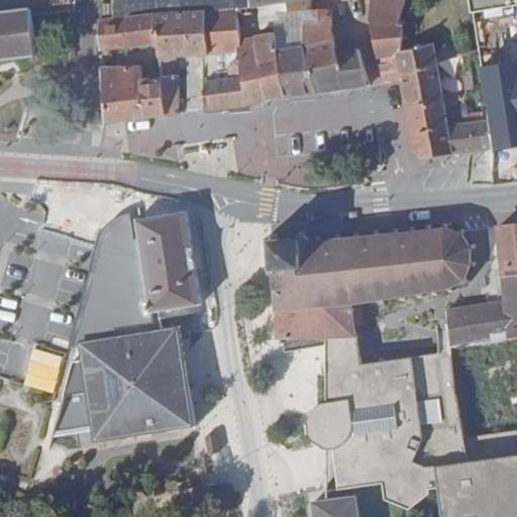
[(251,0),(110,0),(111,6),(112,21),(198,12),(236,9),(253,7),(251,0)]
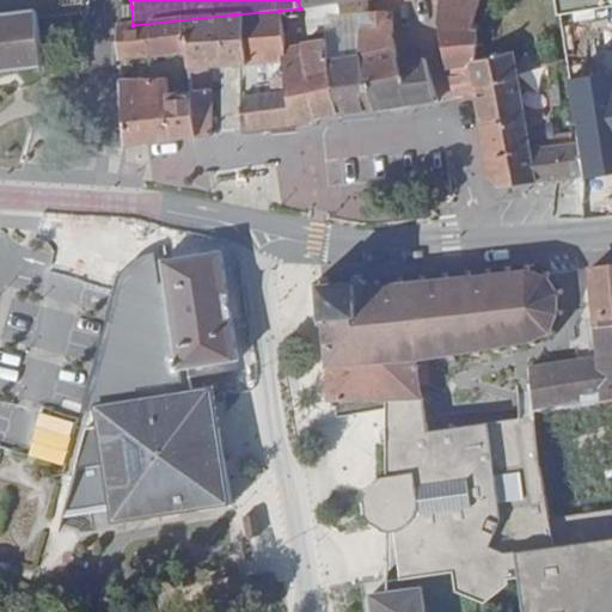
[(478,92),(473,57),(476,0),(439,0),(439,7),(457,96),(478,92)]
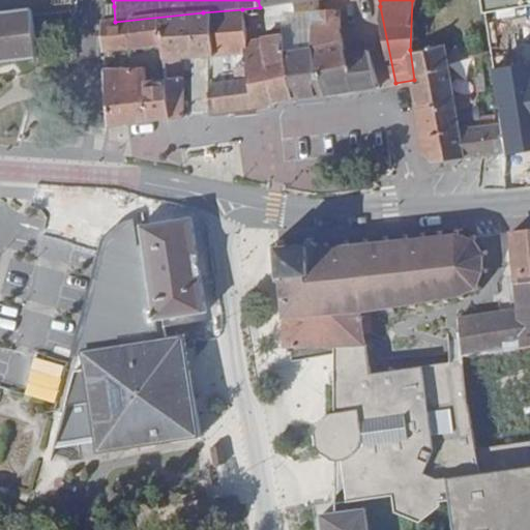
[(269,28),(272,28),(286,27),(283,3),(266,6),(269,28)]
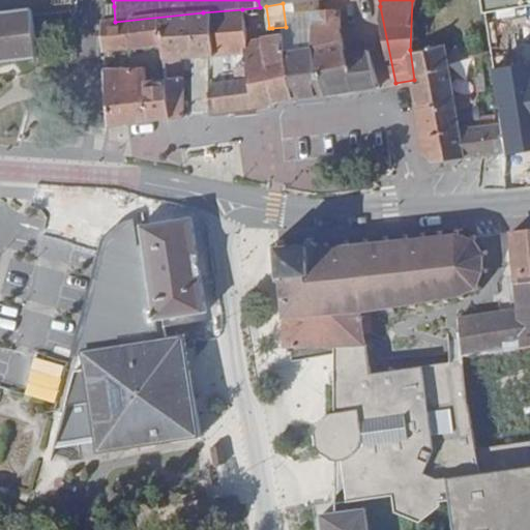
[(114,6),(100,8),(100,23),(115,22),(114,6)]
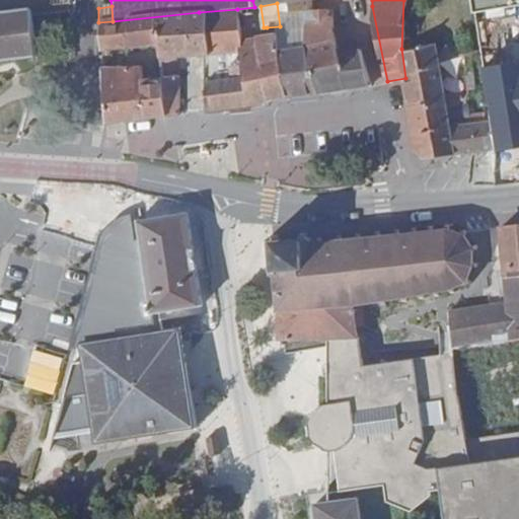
[(0,61),(32,58),(26,8),(0,10),(0,61)]
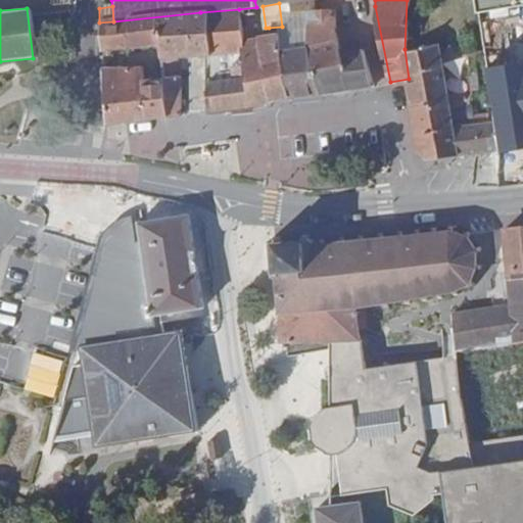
[(335,38),(331,16),(327,16),(327,8),(310,10),(311,19),(303,19),(304,36),(286,39),(289,50),(286,50),(287,98),(315,94),(306,46),(335,38)]
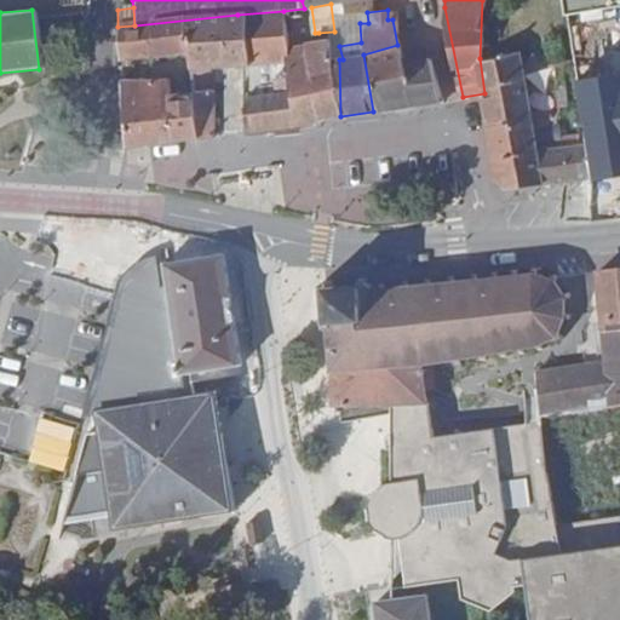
[(310,121),(302,46),(287,47),(283,11),(237,15),(240,51),(244,131),(245,131),(310,121)]
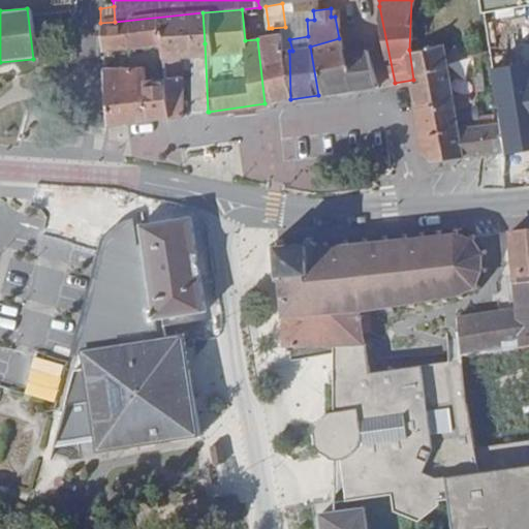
[(143,69),(103,71),(107,123),(164,116),(164,117),(181,115),(180,56),(191,56),(191,114),(208,112),(205,43),(203,12),(115,22),(100,23),(102,50),(161,45),(162,80),(144,81),(143,69)]
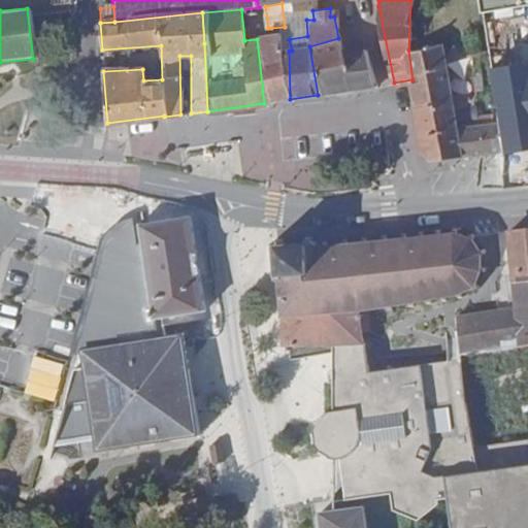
[(340,15),(334,17),(338,38),(309,46),(318,95),(377,85),(370,48),(347,53),(340,15)]
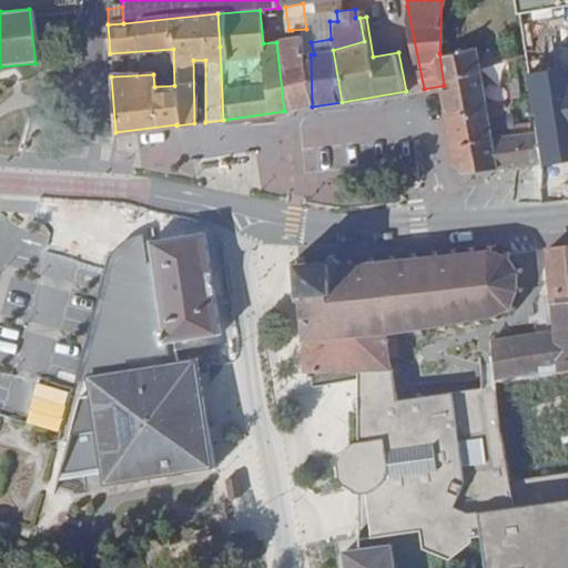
[(524,53),(536,124),(543,162),(567,158),(567,108),(564,77),(554,78),(548,34),(520,38),(524,53)]
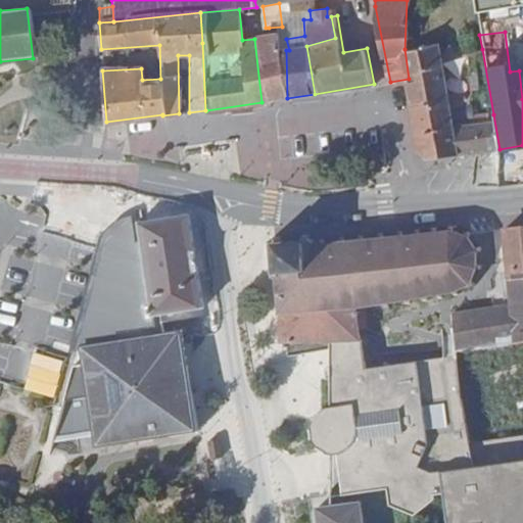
[(254,39),(262,102),(279,99),(278,51),(275,39),(273,37),(269,37),(254,39)]
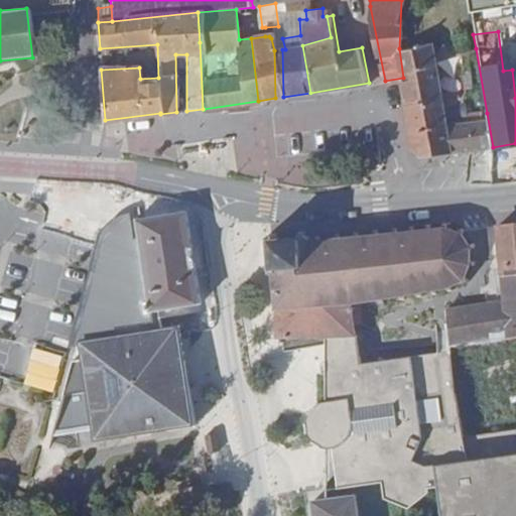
[(445,119),(442,106),(440,100),(428,44),(399,48),(403,78),(413,149),(422,156),(453,152),(445,119)]
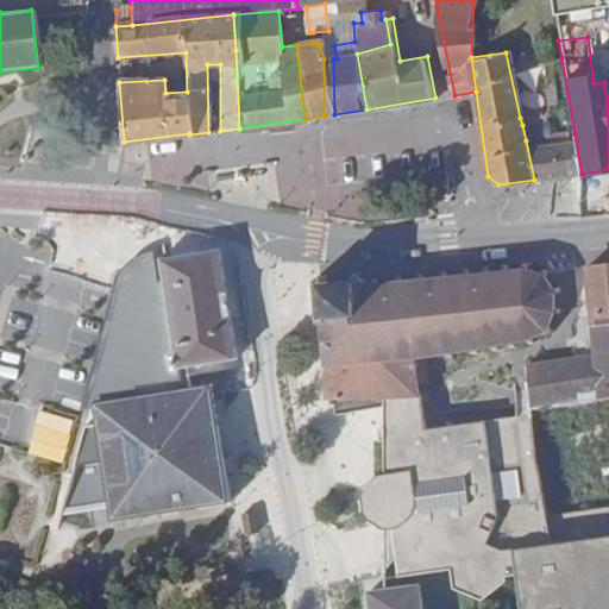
[(324,60),(325,115),(334,114),(333,58),(324,60)]
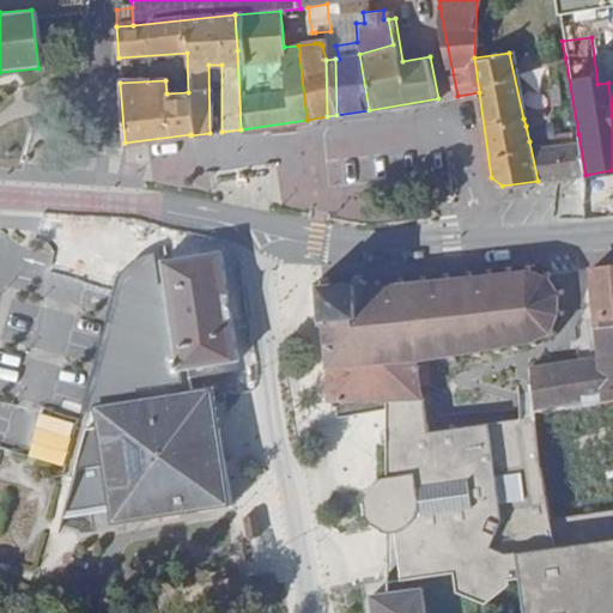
[(523,119),(526,126),(547,122),(546,115),(523,119)]
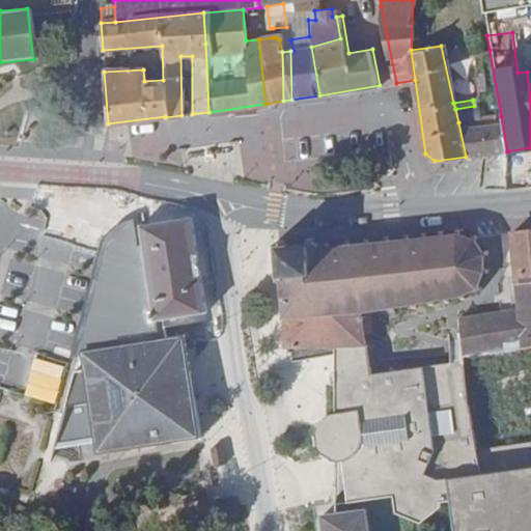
[(501,116),(458,122),(466,157),(507,151),(501,116)]
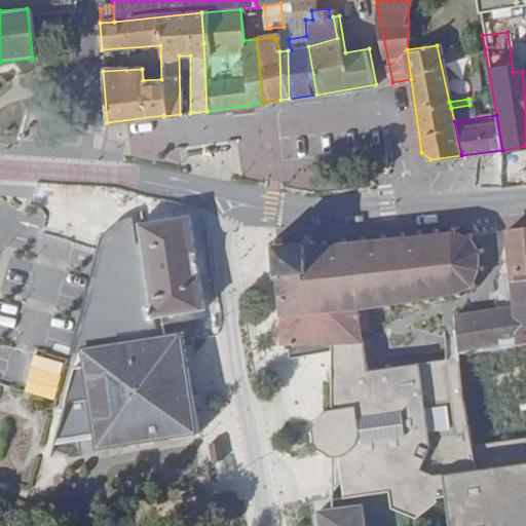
[(144,222),(146,239),(155,313),(204,307),(189,216),(144,222)]
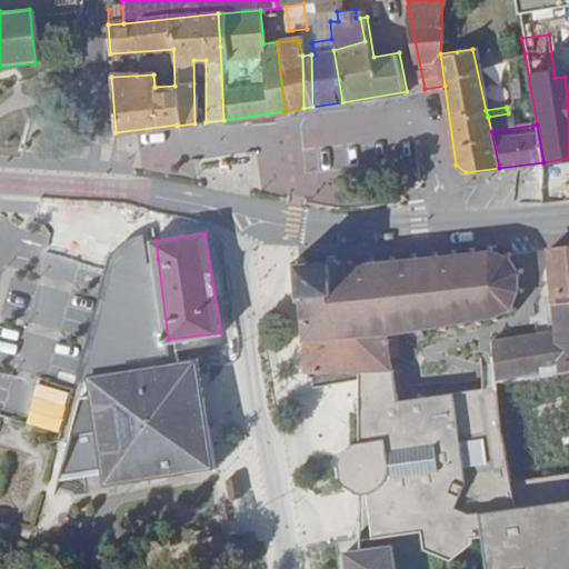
[(110,240),(112,262),(145,261),(142,238),(110,240)]
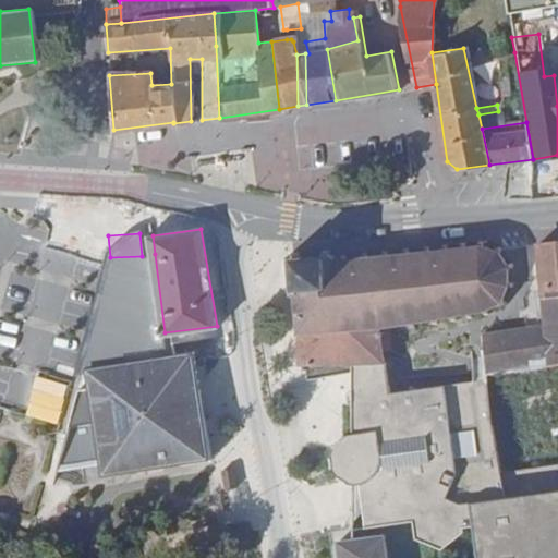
[(544,366),(557,363),(557,242),(537,244),(544,292),(540,292),(545,326),(483,337),(485,377),(510,372),(544,366)]
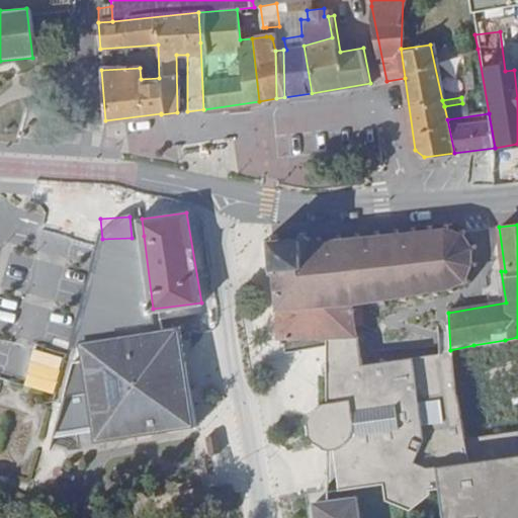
[(273,240),(265,241),(266,249),(273,249),(275,269),(266,270),(267,277),(275,277),(278,309),(365,299),(447,291),(456,291),(461,290),(467,286),(472,283),(478,277),(482,270),(483,262),(482,253),(480,247),(476,240),(470,235),(464,231),(458,229),(442,230),(315,241),(314,238),(308,238),(308,234),(299,234),(299,239),(282,240),(281,235),(273,235),(273,240)]
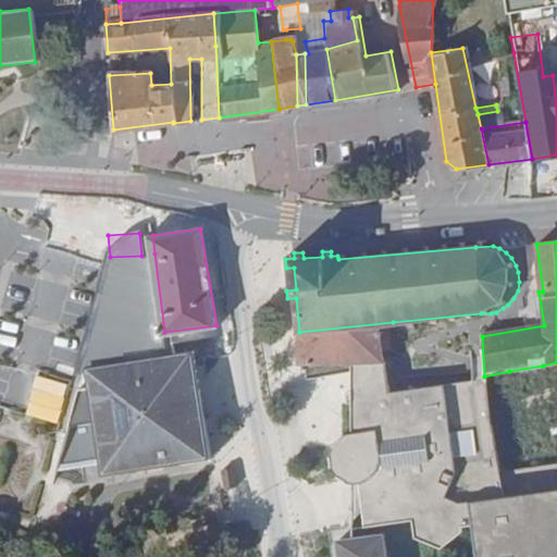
[(168,350),(164,332),(155,254),(113,259),(83,361),(91,426),(202,412),(194,348),(168,350)]
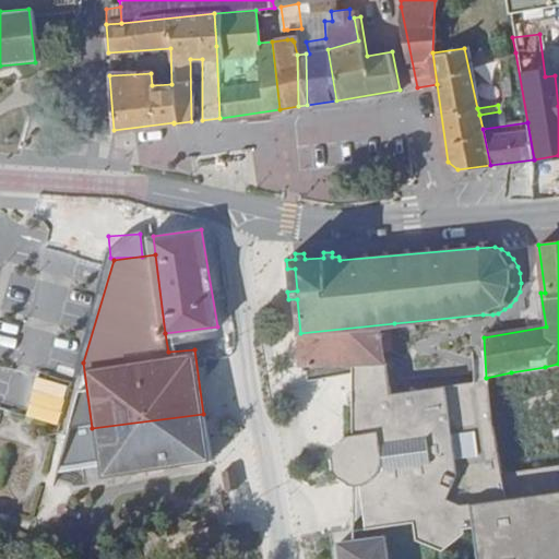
[(397,355),(394,323),(300,333),(302,364),(352,359),(356,414),(488,404),(487,384),(486,378),(388,396),(381,357),(397,355)]
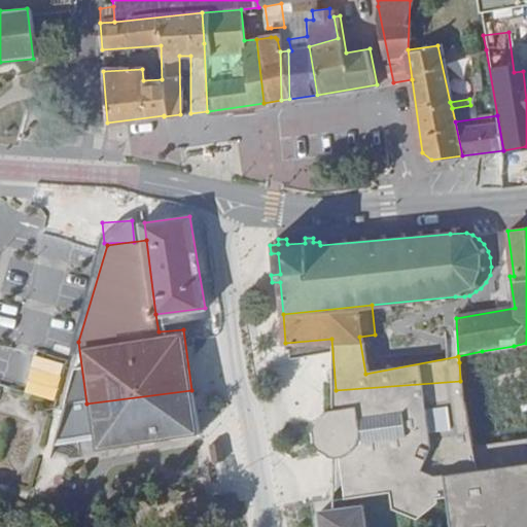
[(526,378),(521,380),(514,346),(482,351),(483,359),(459,362),(460,381),(463,396),(488,392),(491,407),(526,399),(526,378)]
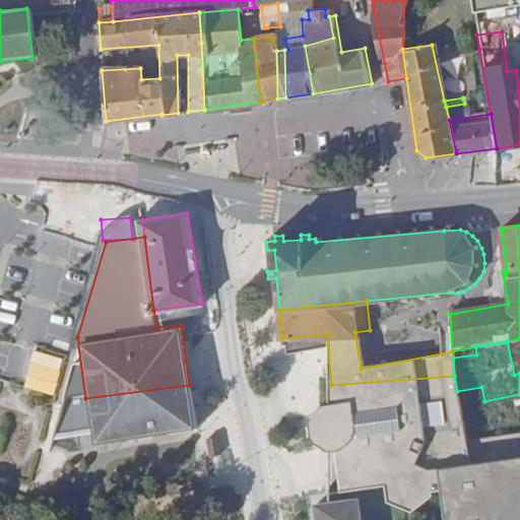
[(65,353),(36,345),(24,388),(54,396),(65,353)]
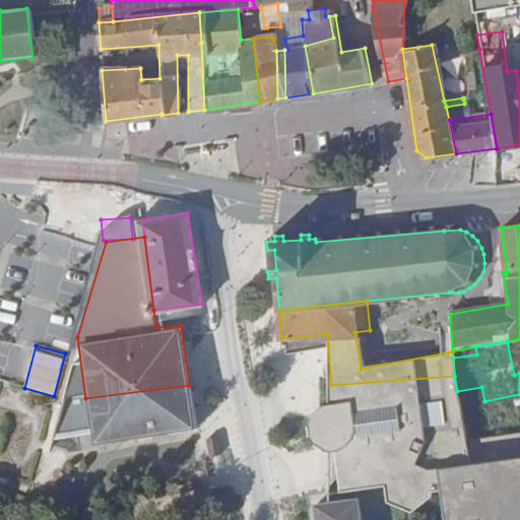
[(519,519),(519,448),(517,430),(465,439),(457,391),(454,376),(331,385),(332,402),(326,406),(322,410),(327,447),(337,450),(344,488),(384,480),(385,483),(387,501),(410,507),(430,493),(430,490),(438,489),(443,519),(519,519)]
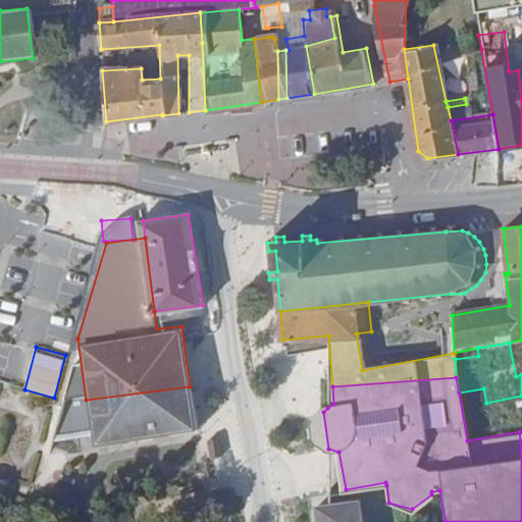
[(195,429),(190,386),(86,400),(91,441),(195,429)]
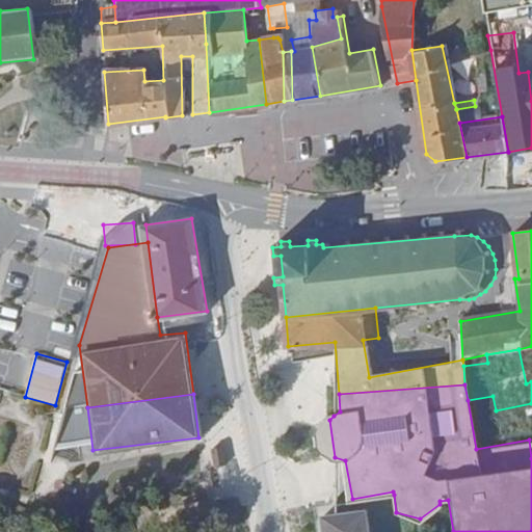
[(335,457),(329,420),(325,424),(322,429),(320,433),(321,443),(323,448),(327,452),(335,457)]
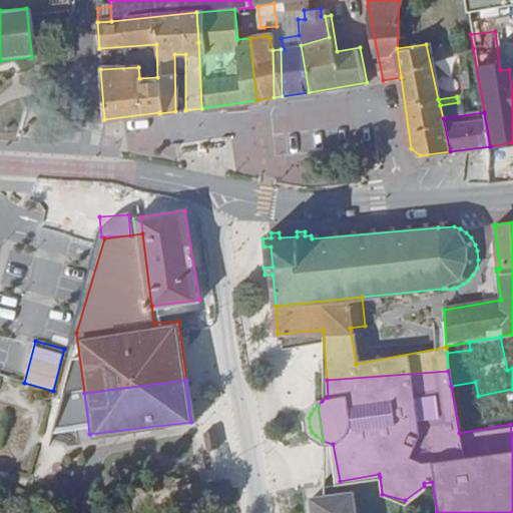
[(214,448),(213,430),(202,432),(204,449),(207,449),(214,448)]
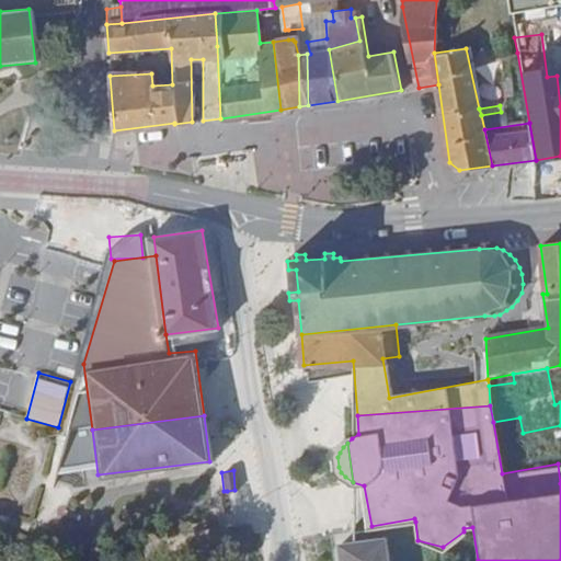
[(389,560),(387,536),(341,540),(343,560),(389,560)]
